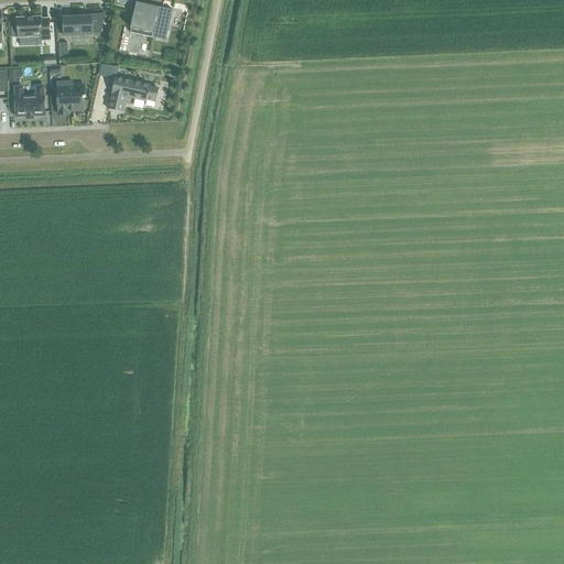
[(137,2),(131,29),(153,34),(154,30),(158,31),(155,39),(166,41),(173,10),(166,9),(165,11),(162,10),(163,8),(137,2)]
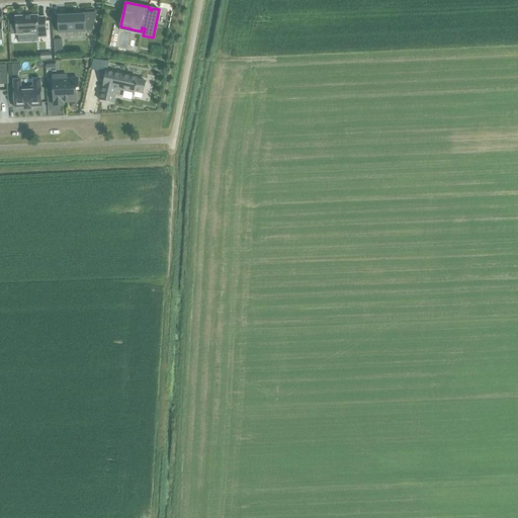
[(84,15),(59,16),(59,33),(86,32),(86,30),(92,30),(96,13),(84,14),(84,15)]
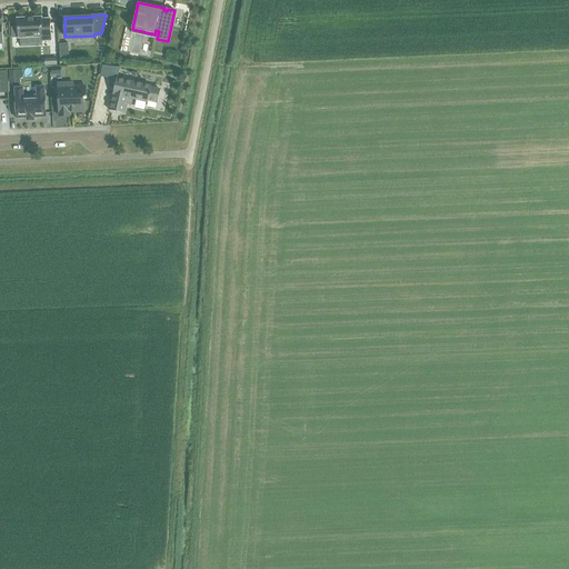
[(42,37),(42,41),(51,41),(50,19),(42,19),(42,18),(17,19),(18,28),(18,38),(42,37)]
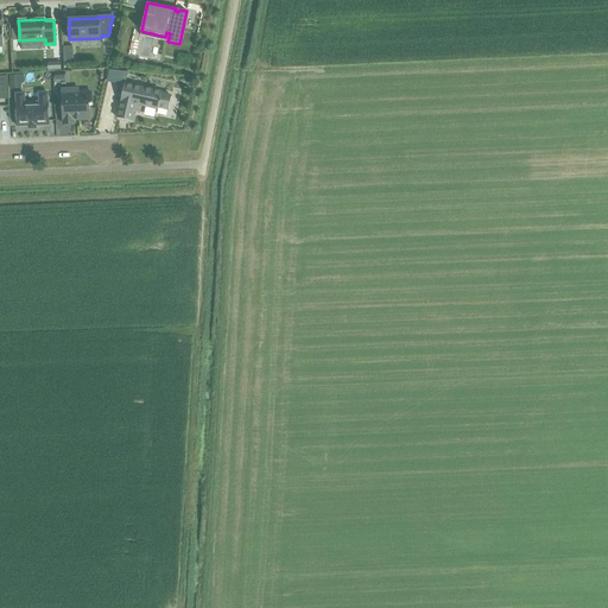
[(25,88),(24,76),(10,76),(11,88),(25,88)]
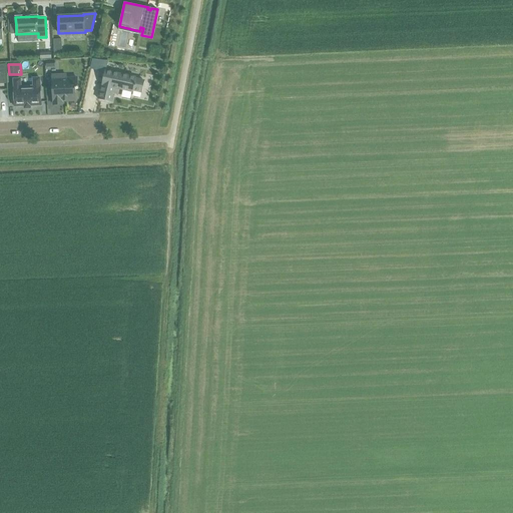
[(136,78),(105,71),(99,100),(111,102),(115,88),(133,92),(133,90),(142,92),(145,81),(136,79),(136,78)]
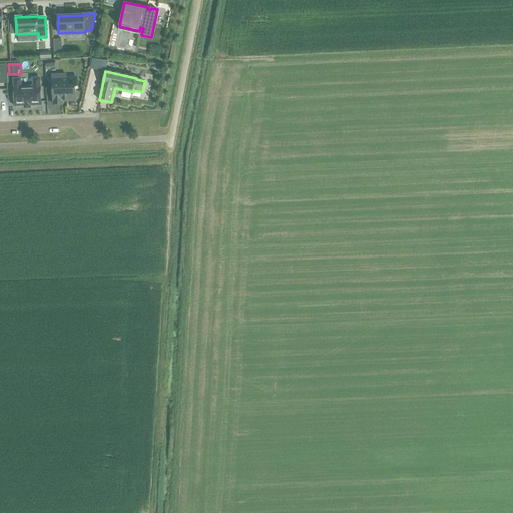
[(75,89),(78,89),(77,78),(58,79),(58,76),(59,76),(59,75),(52,76),(53,79),(52,79),(53,101),(54,101),(54,105),(62,105),(62,100),(67,100),(67,101),(76,100),(75,89)]
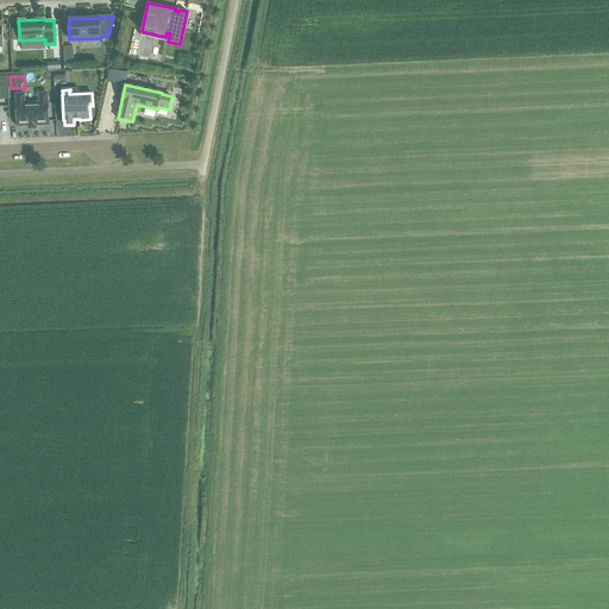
[(25,94),(16,94),(18,127),(49,126),(48,102),(48,93),(39,93),(39,102),(25,104),(25,94)]
